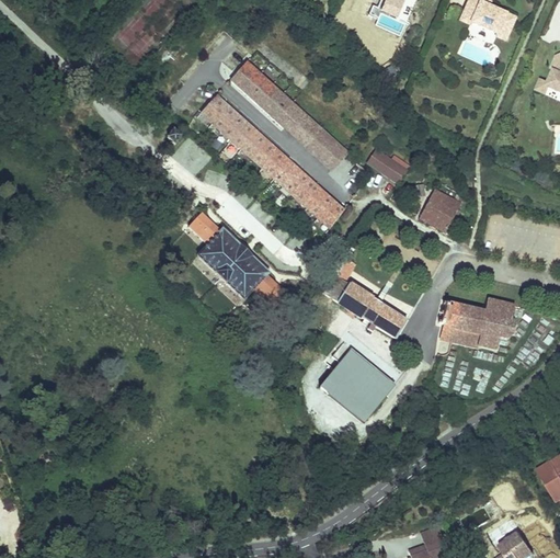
[(469,0),(465,9),(475,13),(472,20),(490,27),(498,31),(499,31),(501,25),(511,30),(517,14),(490,2),(484,0),(469,0)]
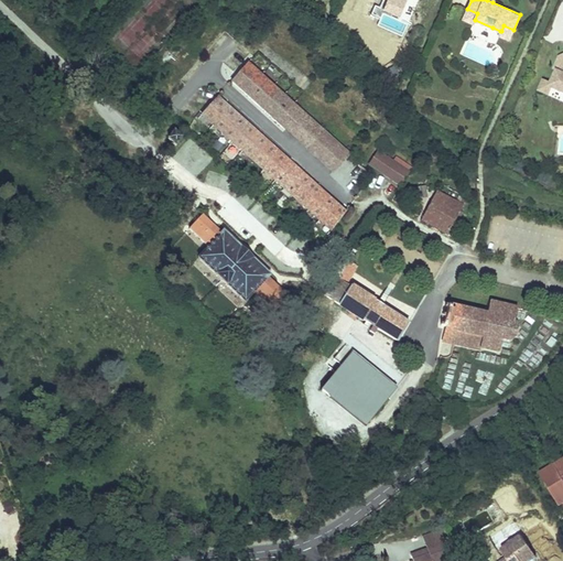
[(397,12),(386,8),(383,12),(394,17),(397,12)]
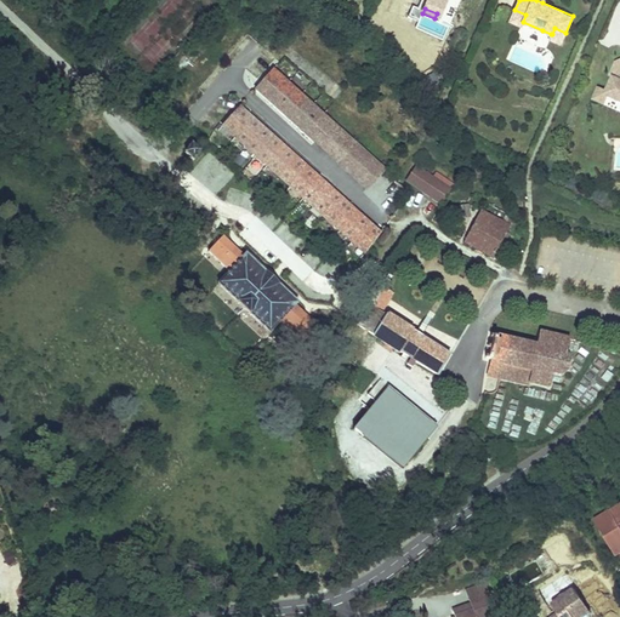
[(525,15),(515,10),(511,20),(522,24),(523,22),(525,15)]
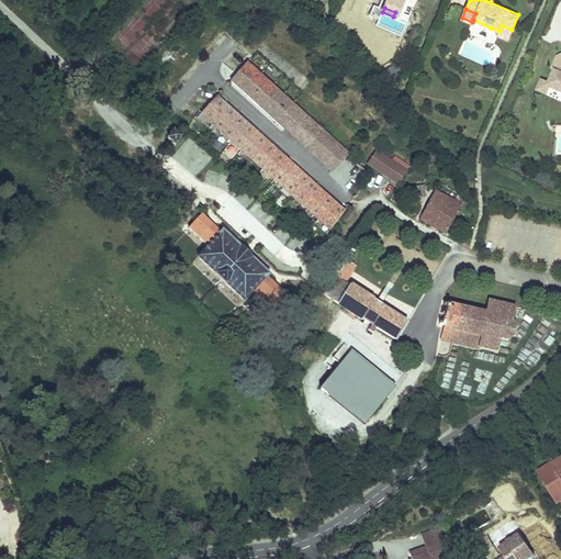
[(376,10),(363,17),(368,26),(380,20),(376,10)]
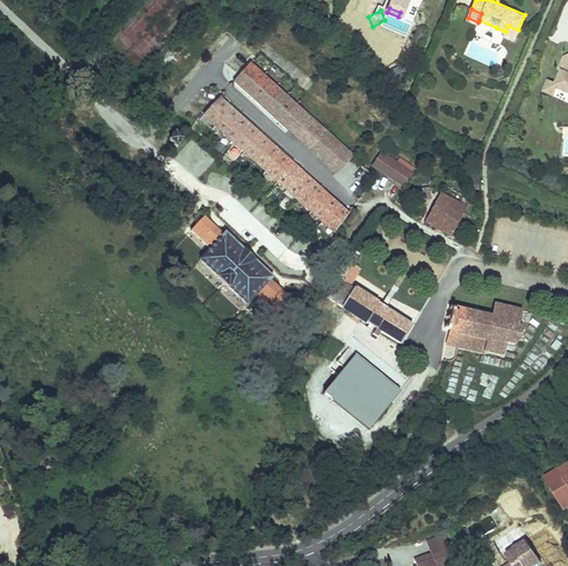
[(506,31),(505,35),(514,39),(518,30),(508,26),(506,31)]
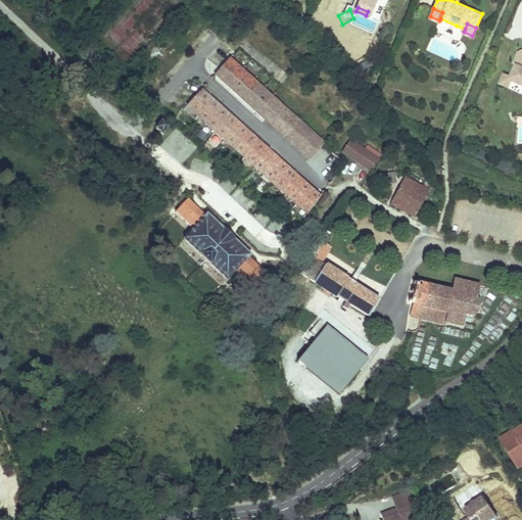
[(454,32),(461,36),(464,29),(457,26),(454,32)]
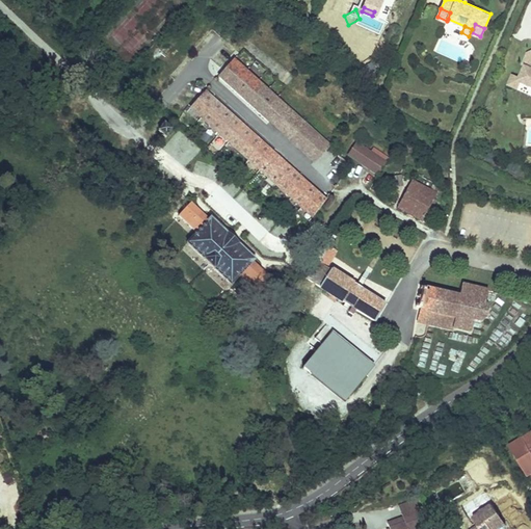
[(521,75),(519,79),(522,80),(530,84),(530,50),(528,51),(523,62),(526,63),(521,75)]
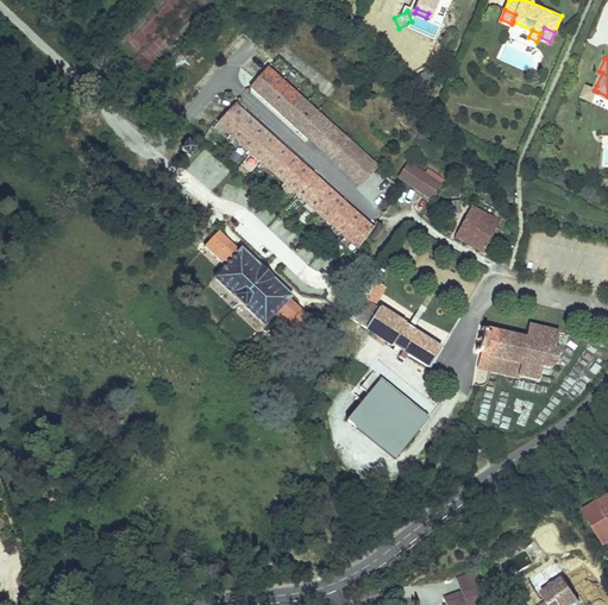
[(252,83),(301,128),(318,111),(320,108),(269,63),(252,83)]
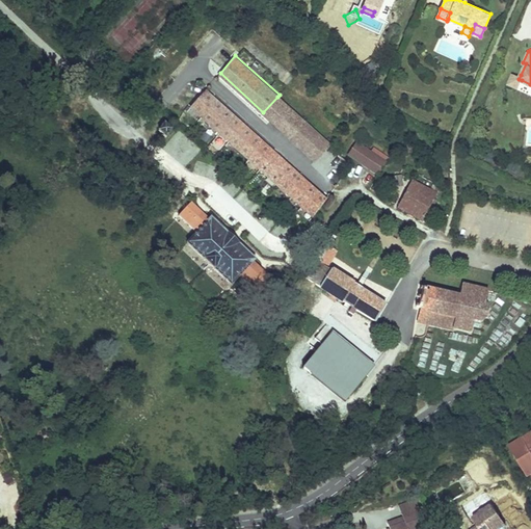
[(521,75),(513,73),(508,82),(519,86),(522,80),(519,79),(521,75)]
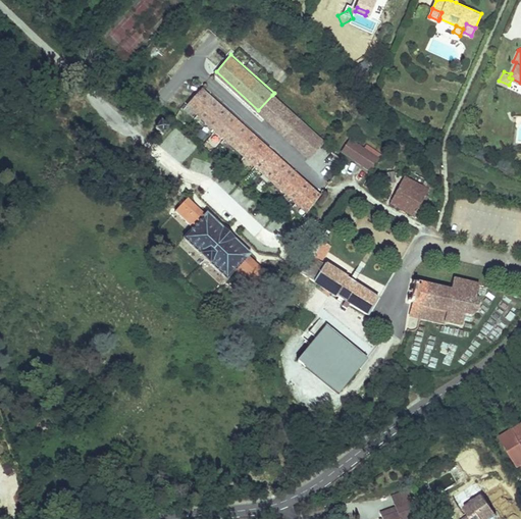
[(320,194),(202,88),(188,103),(308,210),(320,194)]
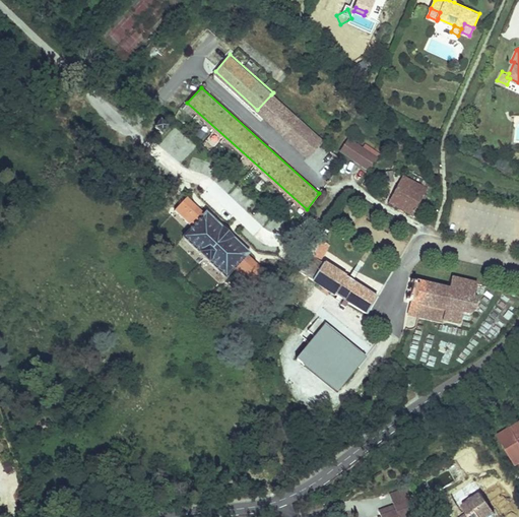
[(308,155),(322,139),(271,94),(257,110),(308,155)]
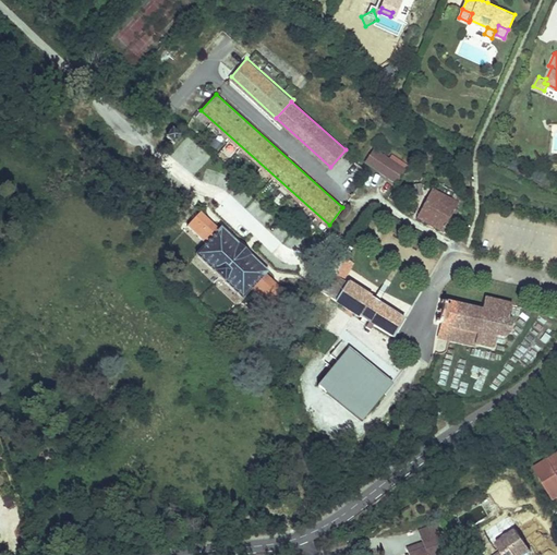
[(181,133),(173,125),(168,134),(176,141),(181,133)]
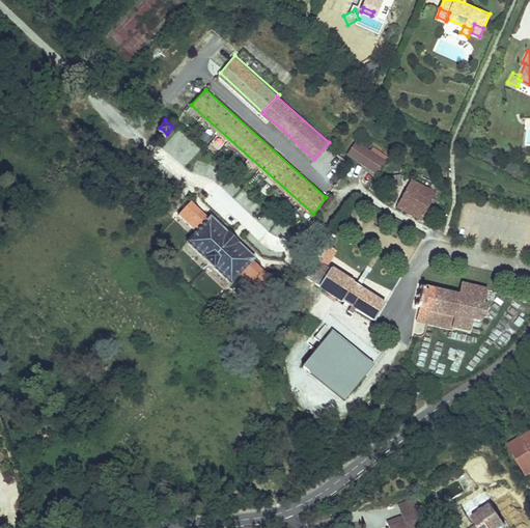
[(349,151),(378,171),(387,159),(385,158),(371,148),(357,139),(349,151)]
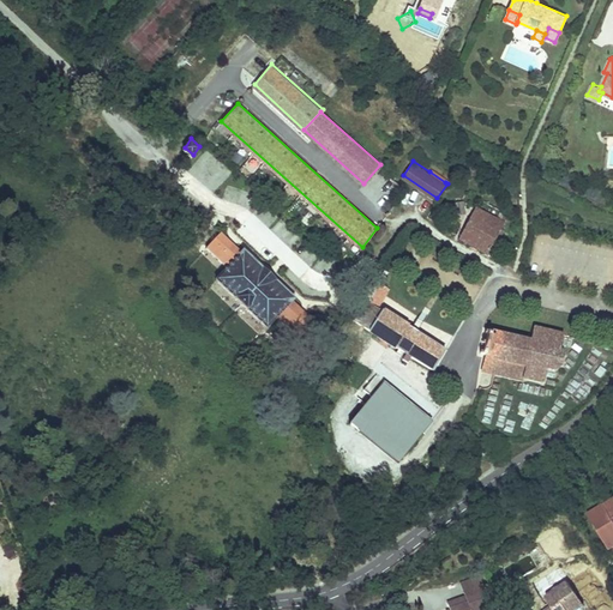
[(430,171),(445,182),(449,177),(433,167),(430,171)]
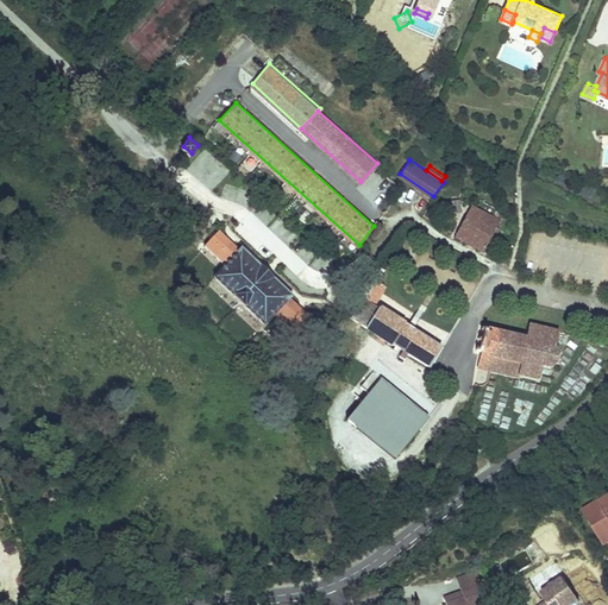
[(376,184),(368,177),(359,187),(382,208),(402,187),(388,172),(376,184)]
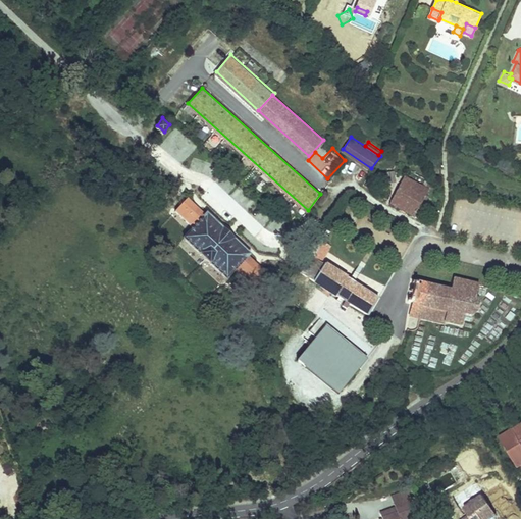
[(388,182),(396,180),(394,169),(386,170),(388,182)]
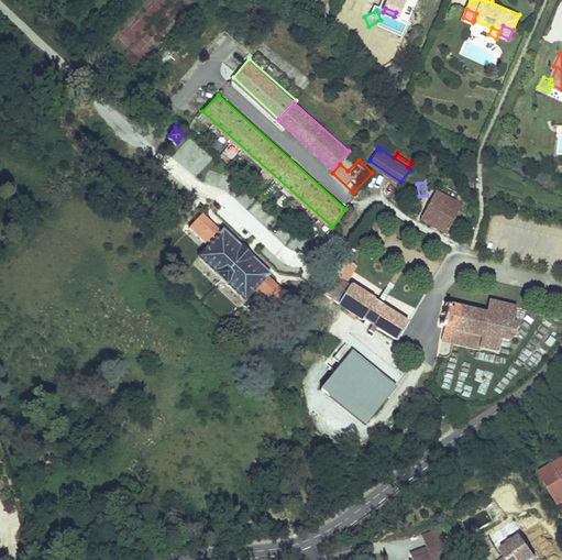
[(422,216),(448,230),(463,201),(450,195),(450,196),(437,188),(422,216)]
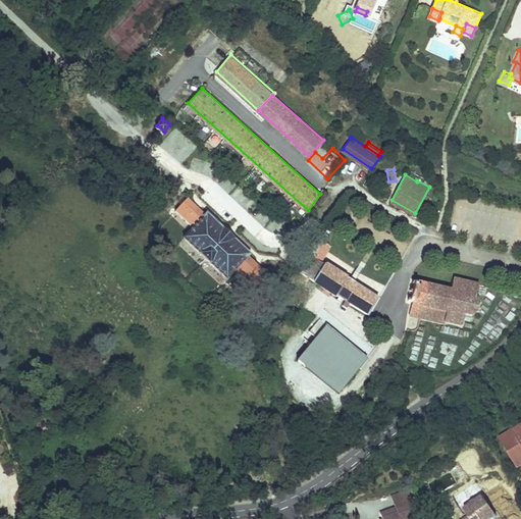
[(269,271),(189,195),(176,209),(194,225),(185,236),(227,276),(237,266),(256,284),(269,271)]
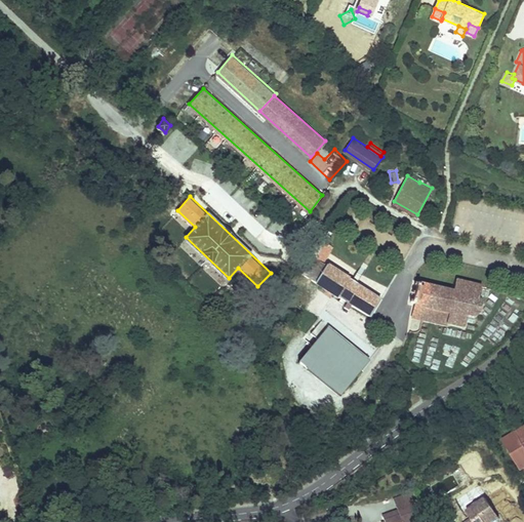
[(327,226),(299,269),(348,300),(345,306),(349,308),(353,303),(371,315),(381,296),(327,263),(327,264),(323,261),(333,244),(327,241),(333,231),(327,226)]
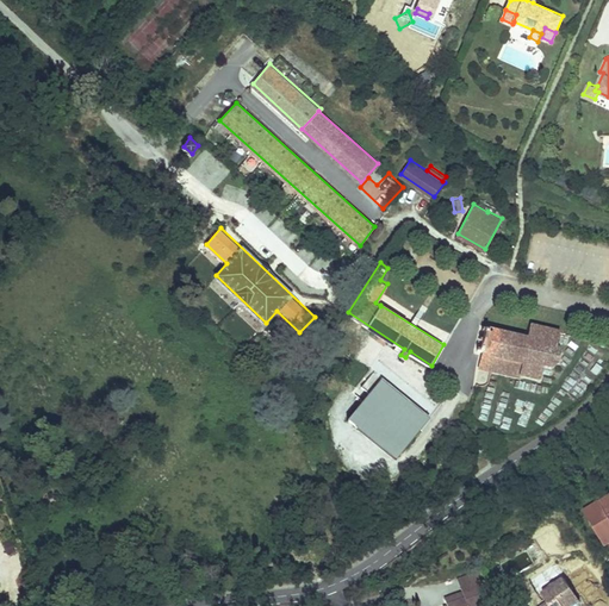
[(528,336),(484,325),(483,328),(486,329),(484,336),(482,336),(480,338),(483,339),(482,347),(479,345),(478,349),(484,350),(523,360),(521,373),(540,376),(540,378),(542,376),(541,375),(544,362),(550,364),(551,366),(553,364),(552,363),(558,360),(559,361),(560,360),(559,358),(561,351),(563,351),(561,349),(560,350),(557,345),(561,330),(532,323),(528,336)]
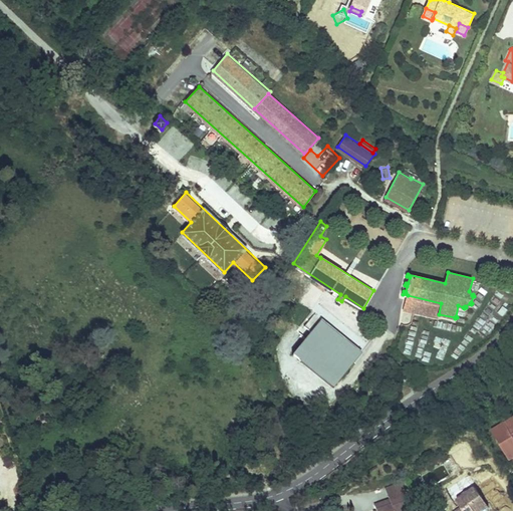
[(441,303),(408,295),(404,307),(438,316),(439,314),(441,303)]
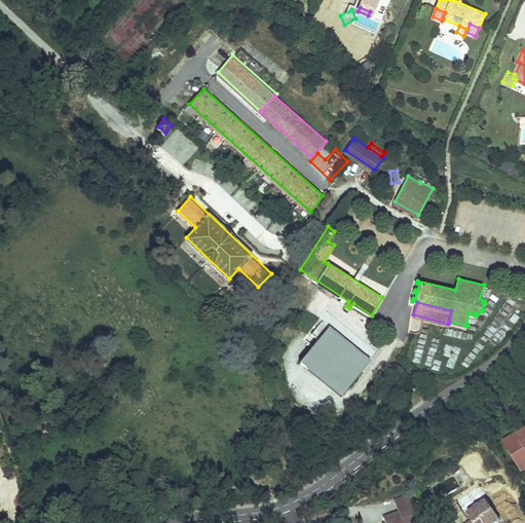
[(331,324),(302,358),(344,391),(372,358),(331,324)]
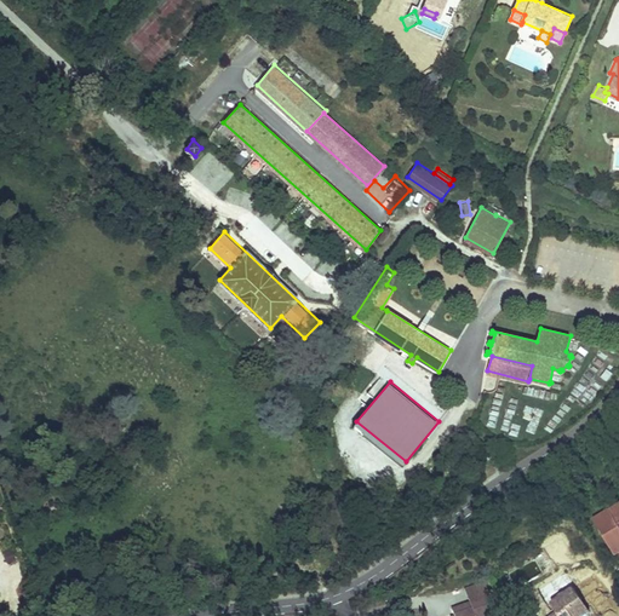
[(372,403),(378,395),(366,387),(360,395),(372,403)]
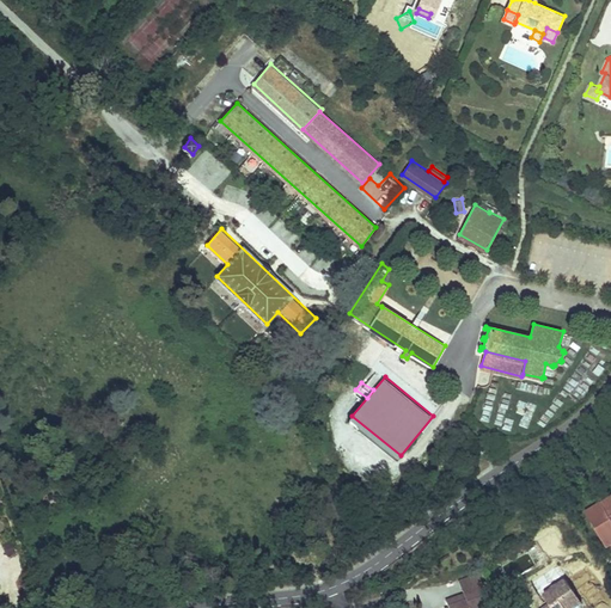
[(610,493),(586,509),(610,548),(610,493)]
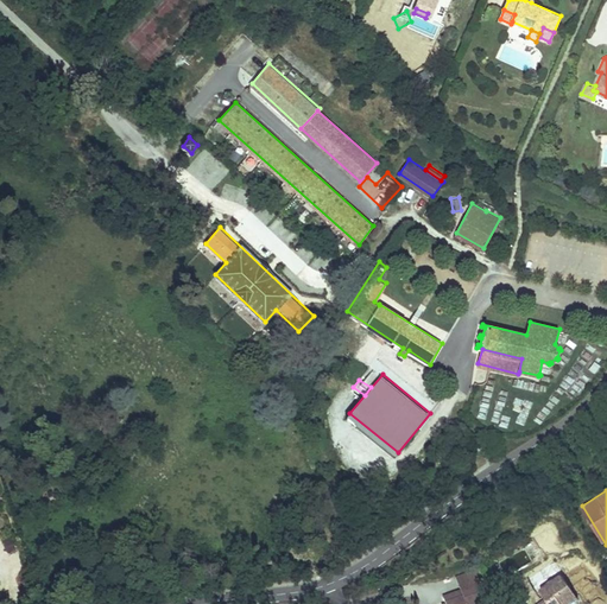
[(475,567),(457,574),(461,583),(478,576),(475,567)]
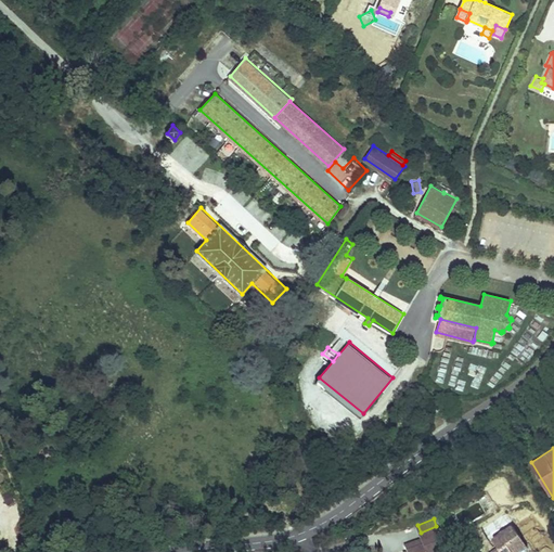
[(488,530),(495,525),(492,520),(485,525),(488,530)]
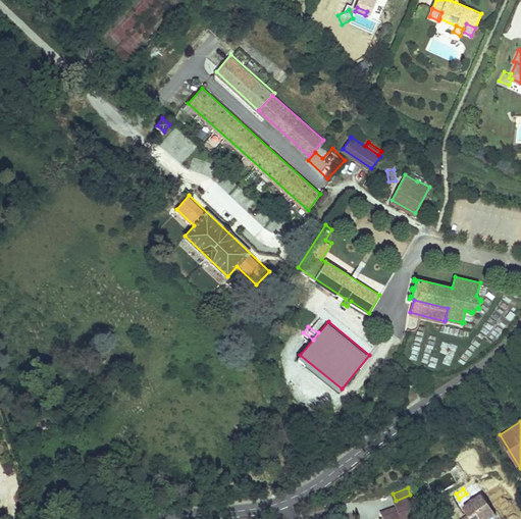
[(483,492),(481,489),(469,498),(471,502),(483,492)]
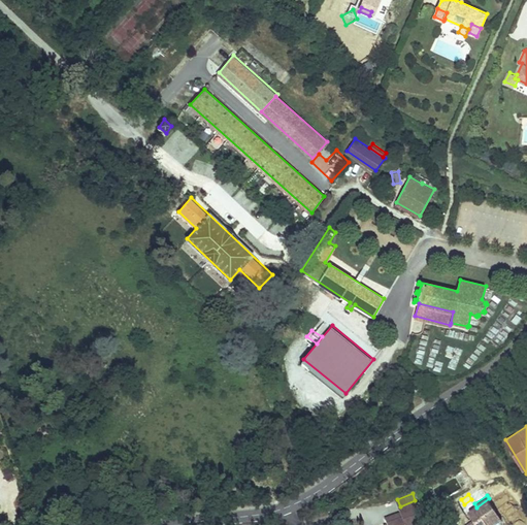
[(502,518),(489,498),(476,507),(474,503),(467,509),(475,521),(469,524),(489,524),(490,524),(492,523),(493,524),(502,518)]
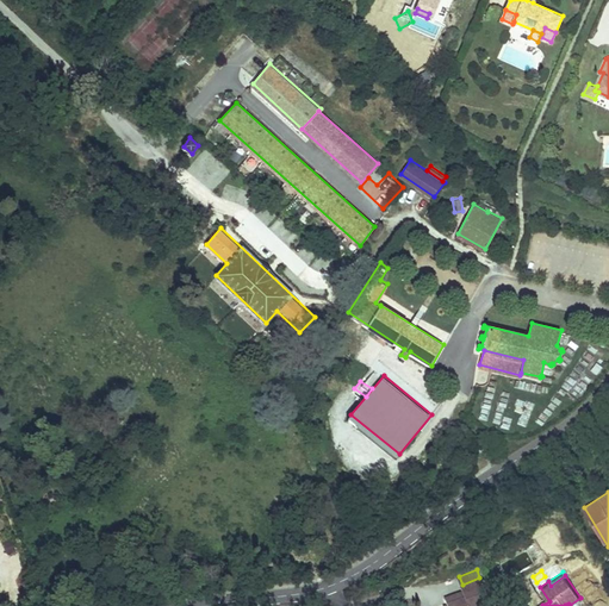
[(483,605),(490,604),(479,578),(463,585),(464,589),(446,595),(448,603),(449,605),(483,605)]
